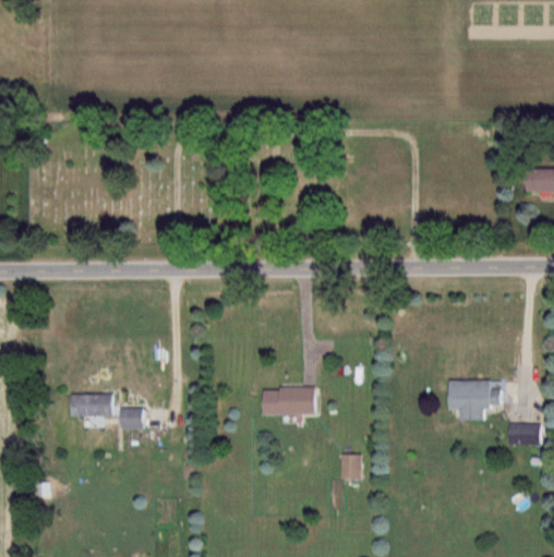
[(531,165),(553,165),(553,193),(530,193),(531,165)]
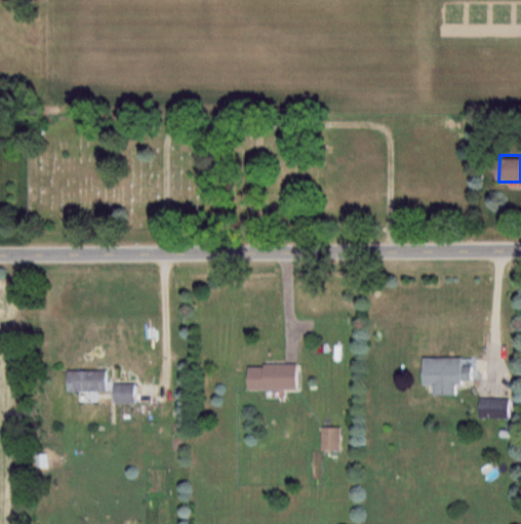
[(422,358),(458,359),(458,387),(421,386),(422,358)]
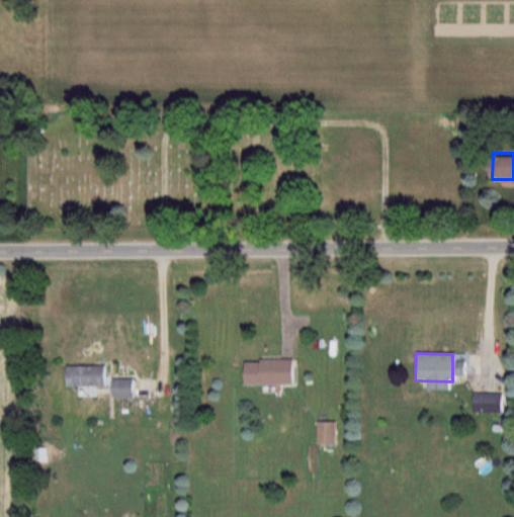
[(245,363),(246,382),(298,382),(298,356),(262,357),(262,363),(245,363)]
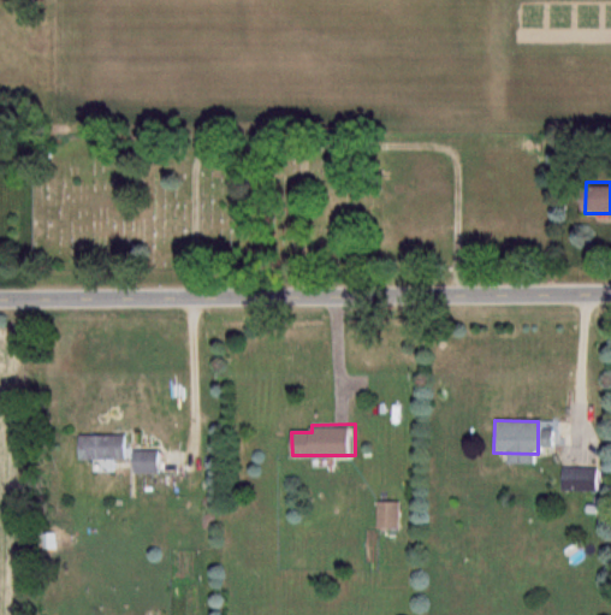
[(76,437),(126,436),(126,460),(110,460),(111,473),(90,473),(90,460),(77,461),(76,437)]
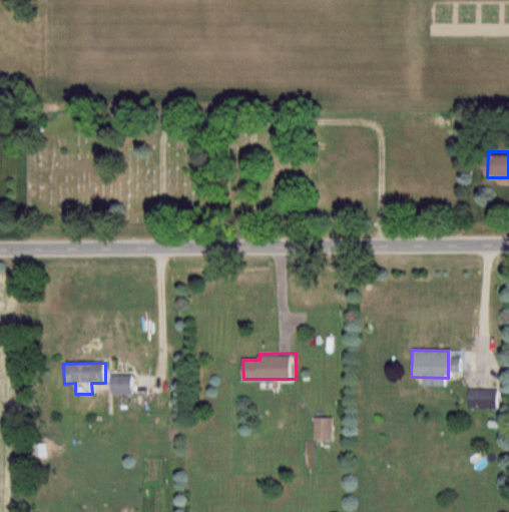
[(110,376),(134,376),(134,395),(110,395),(110,376)]
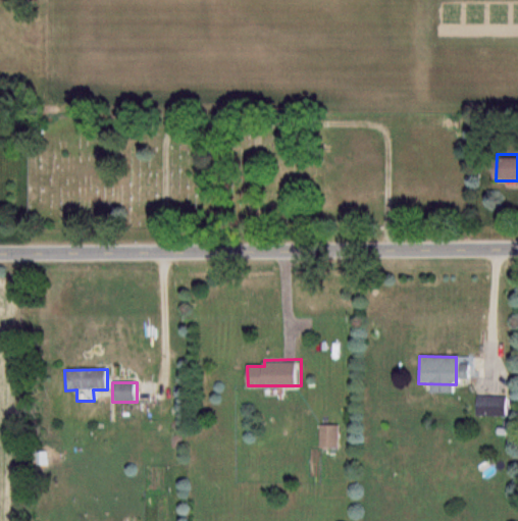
[(470,393),(503,392),(504,413),(471,414),(470,393)]
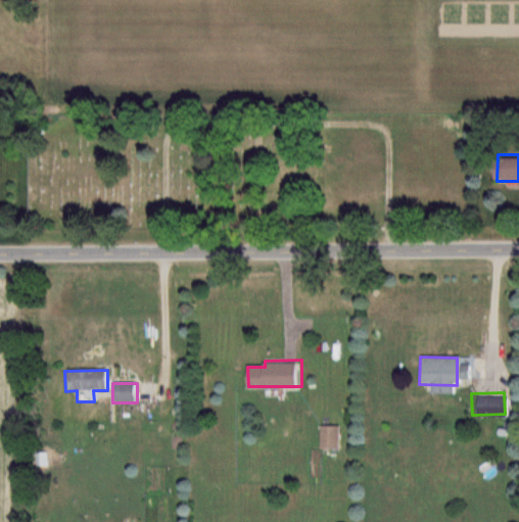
[(322,426),(340,426),(340,448),(321,448),(322,426)]
